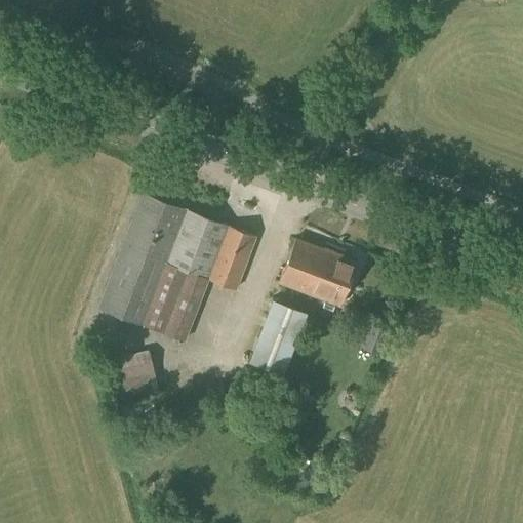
[(237,292),(257,238),(144,195),(99,310),(186,343),(209,281),(237,292)]
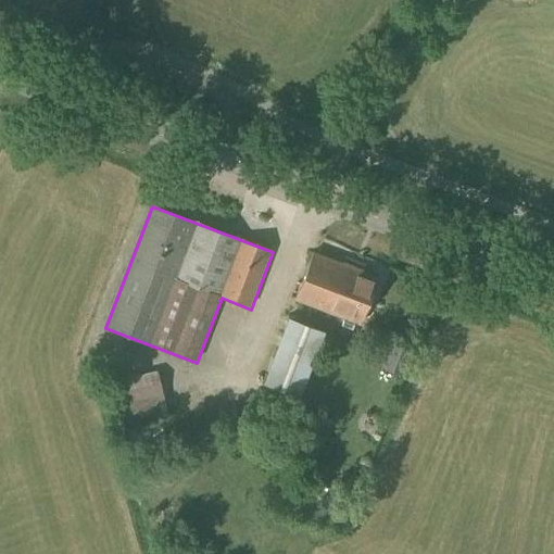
[(362,326),(379,279),(314,254),(297,301),(362,326)]
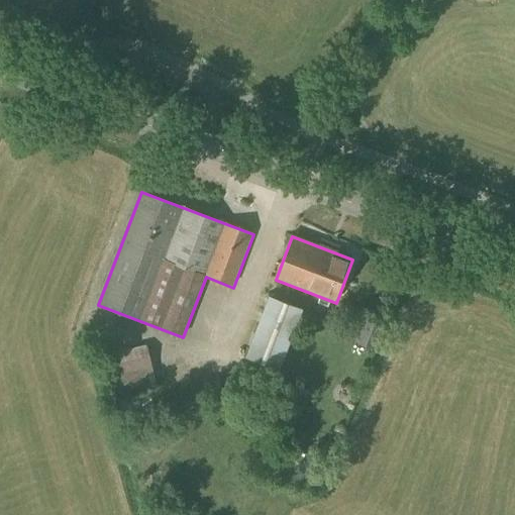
[(281,371),(304,309),(269,296),(245,357),(281,371)]
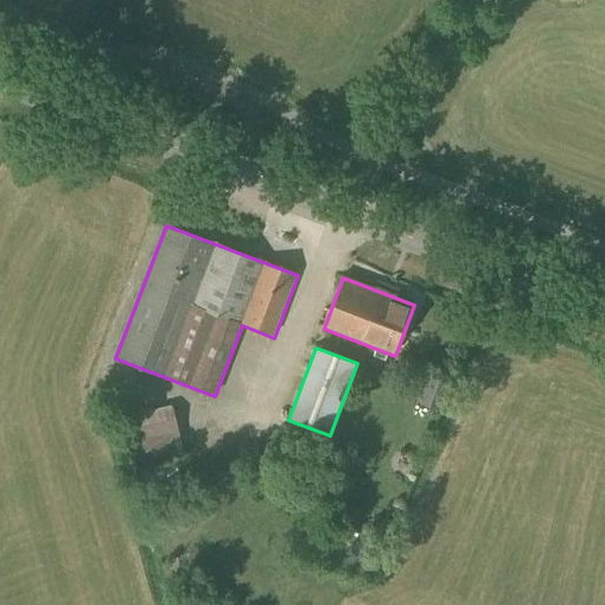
[(430,374),(419,402),(443,412),(454,383),(430,374)]
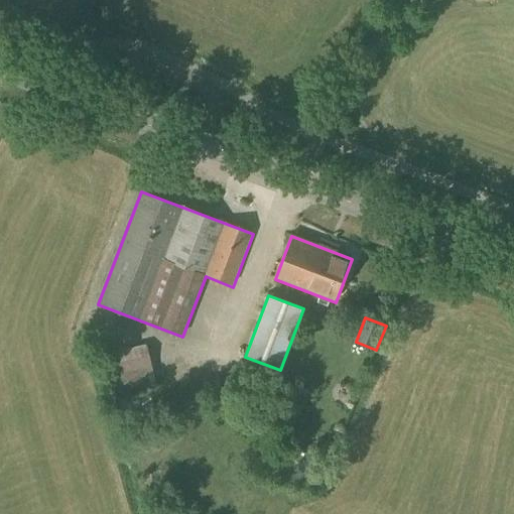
[(118,397),(158,387),(148,345),(107,355),(118,397)]
